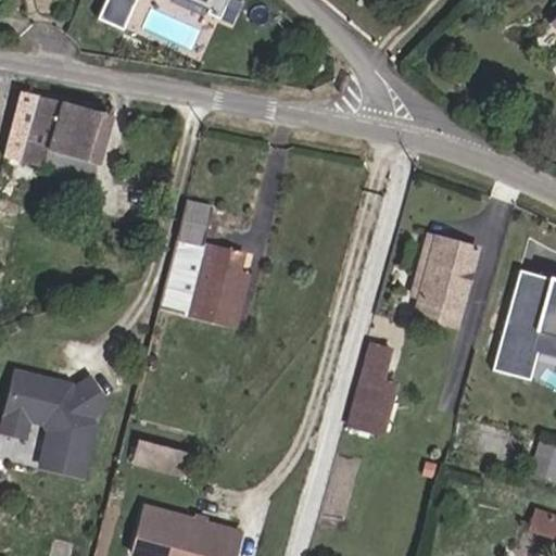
[(102,0),(99,16),(125,24),(130,0),(102,0)]
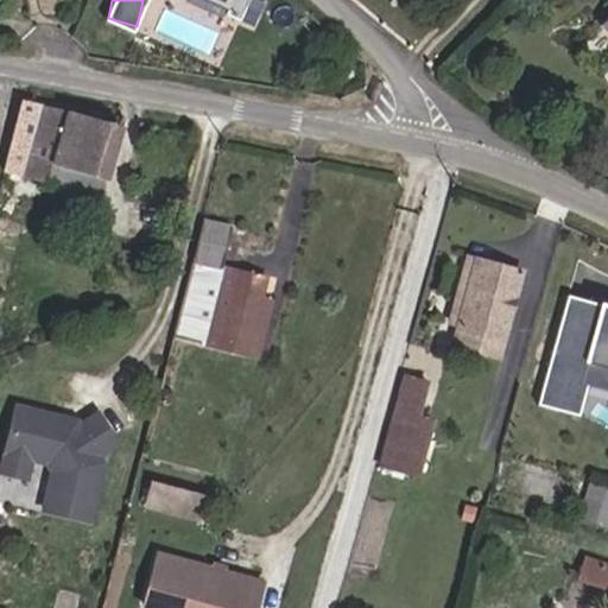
[(201,0),(226,11),(223,14),(239,21),(247,0),(201,0)]
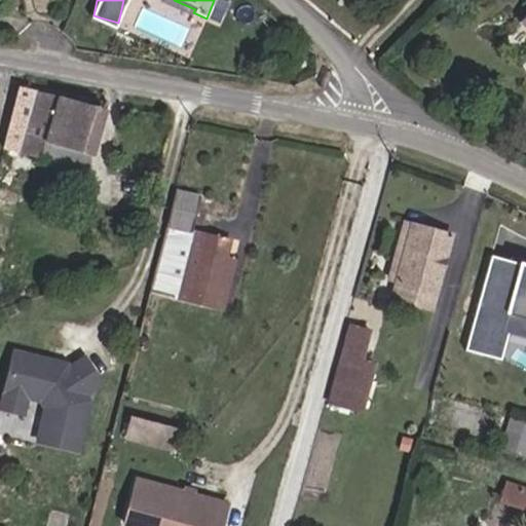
[(26,87),(9,156),(85,175),(102,106),(26,87)]
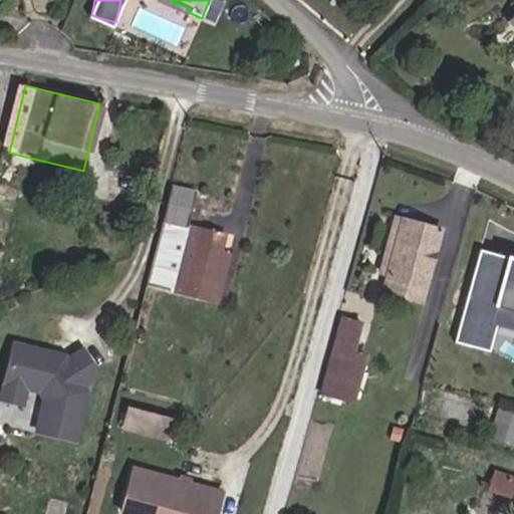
[(168,196),(197,204),(206,169),(177,162),(168,196)]
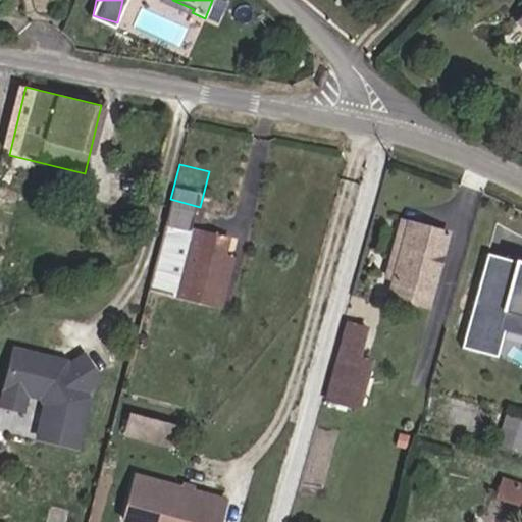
[(165,211),(168,200),(157,196),(153,207),(165,211)]
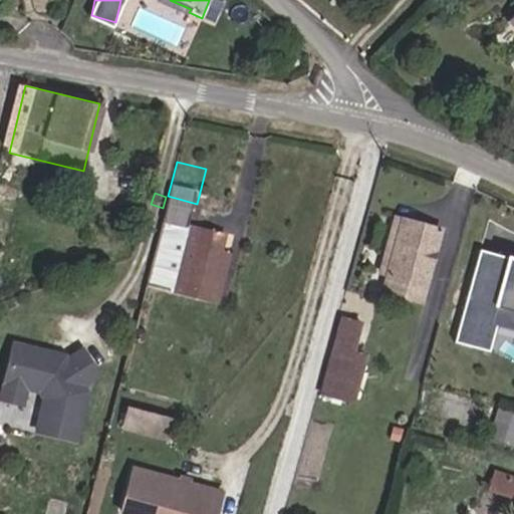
[(145,281),(173,289),(197,204),(168,196),(145,281)]
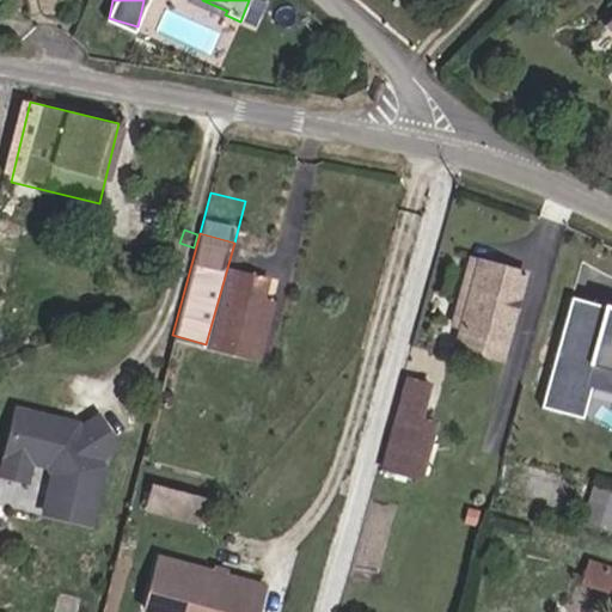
[(276,255),(234,243),(206,344),(261,359),(281,283),(269,280),(276,255)]
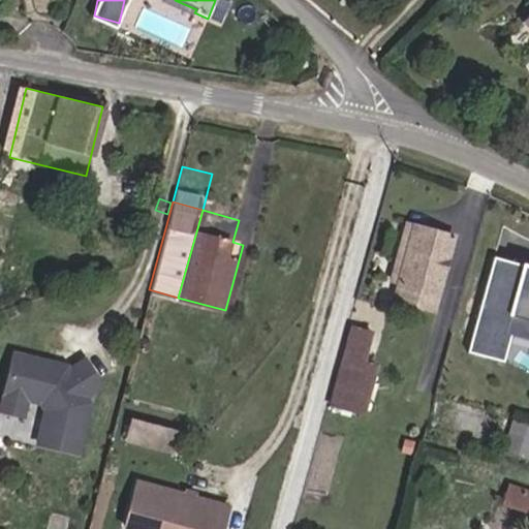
[(383,293),(392,296),(413,222),(404,220),(383,293)]
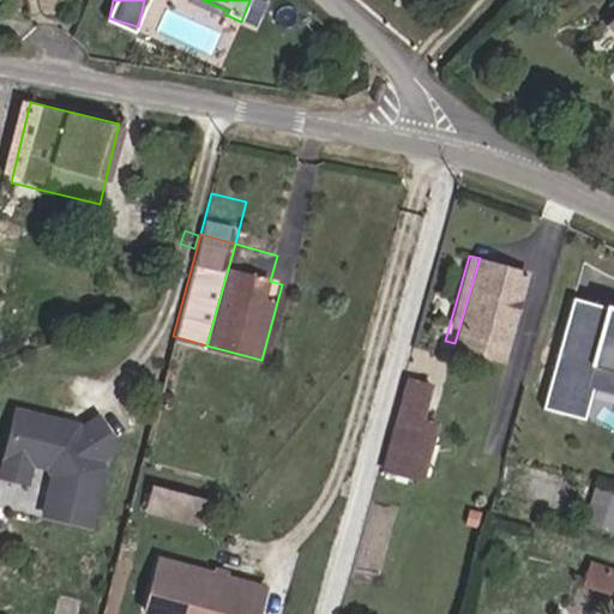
[(524,271),(480,258),(455,343),(500,356),(524,271)]
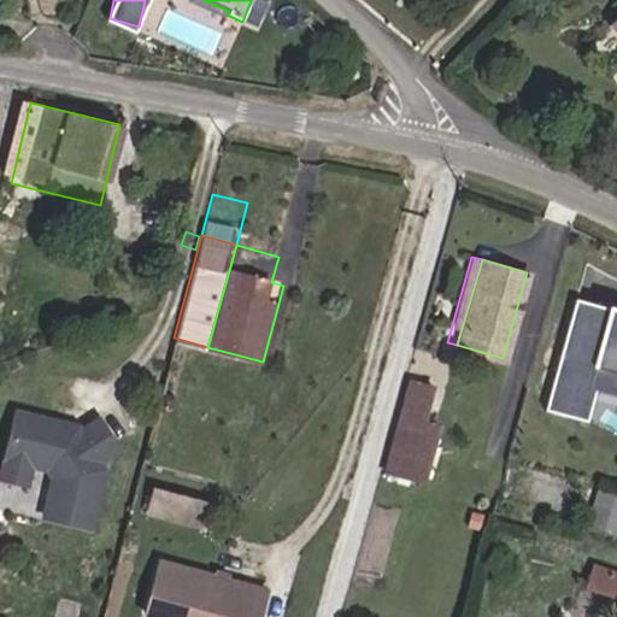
[(616,310),(573,298),(544,403),(579,412),(592,366),(616,372),(616,310)]
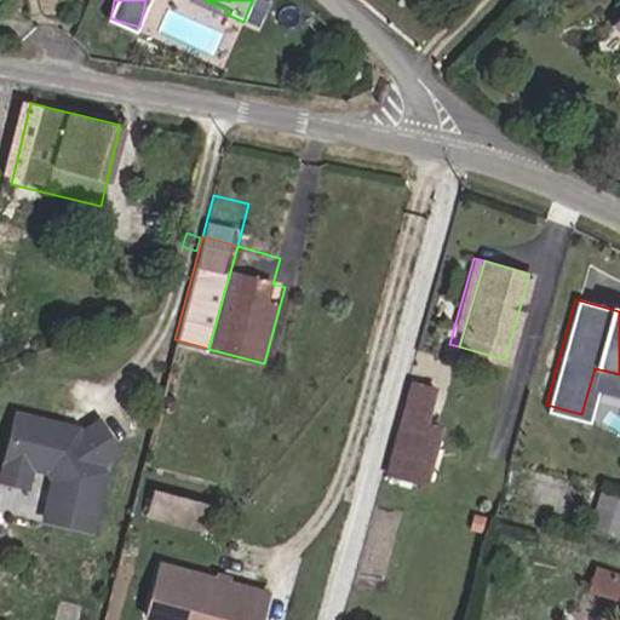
[(415,352),(397,417),(422,424),(426,424),(443,360),(415,352)]
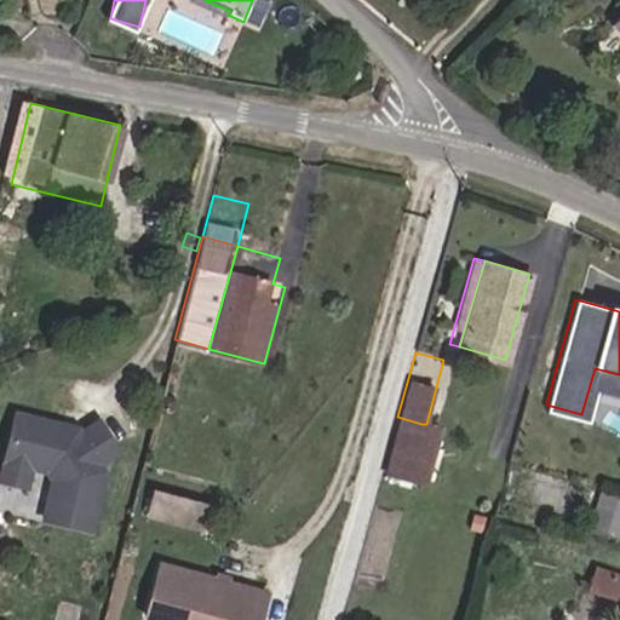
[(619,394),(600,390),(593,411),(618,417),(619,406),(619,394)]
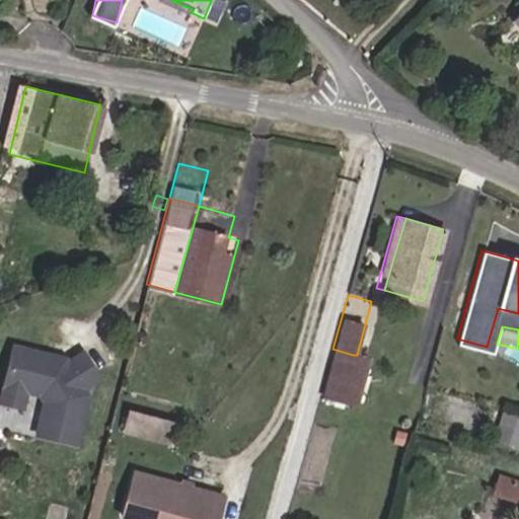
[(52,354),(14,345),(5,383),(26,388),(40,392),(45,399),(36,432),(75,442),(87,395),(81,394),(83,386),(97,377),(83,353),(69,362),(55,358),(52,354)]
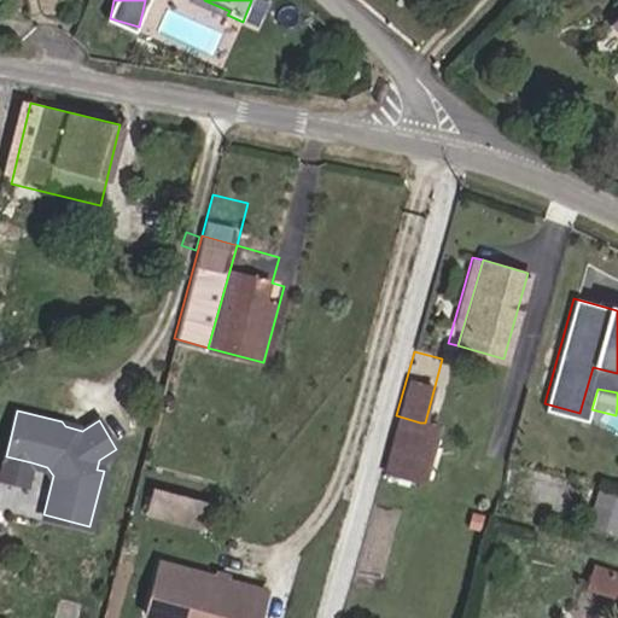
[(419,485),(433,432),(395,420),(379,476),(419,485)]
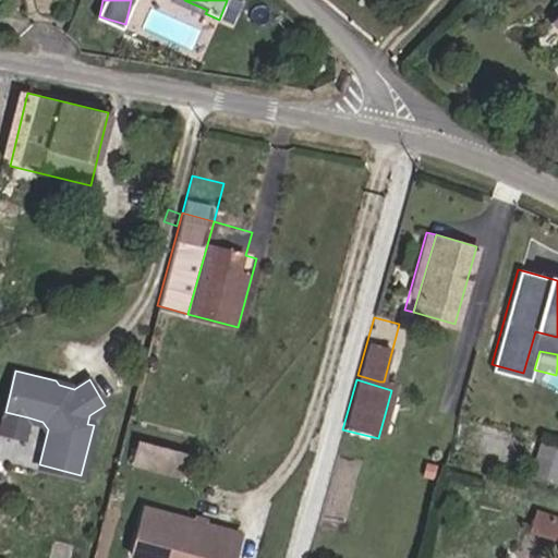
[(24,436),(28,417),(5,412),(0,429),(24,436)]
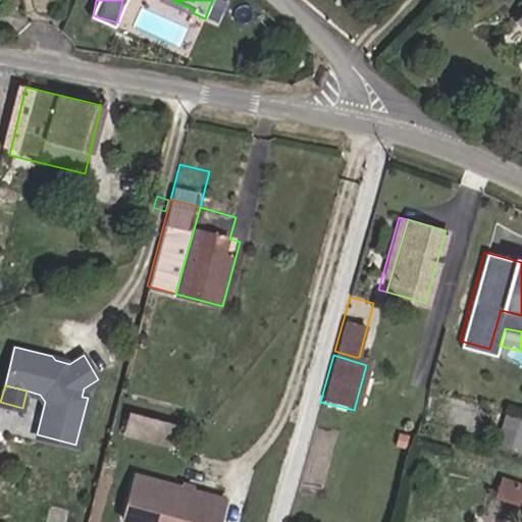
[(162,422),(129,414),(125,431),(158,439),(162,422)]
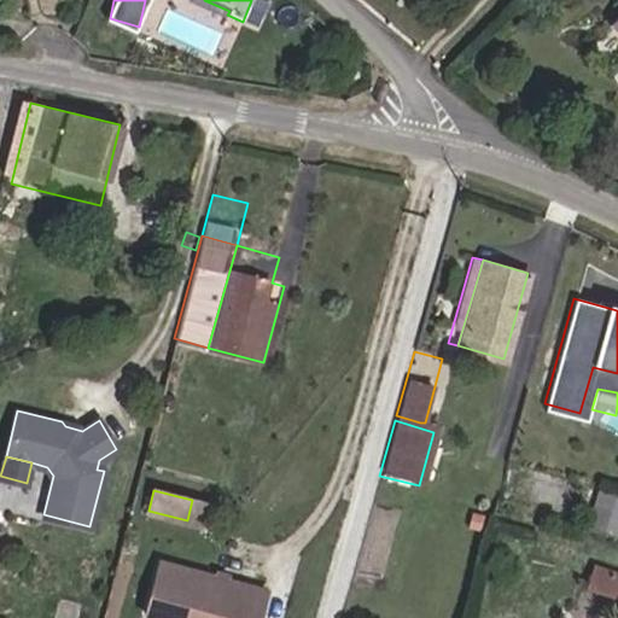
[(617,496),(605,493),(592,531),(617,540),(617,496)]
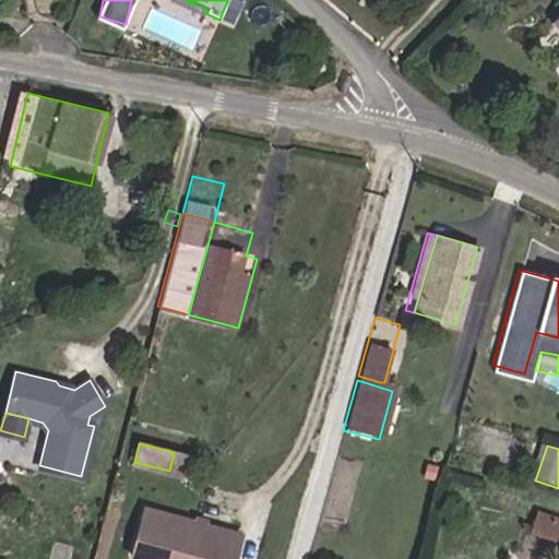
[(185,475),(190,456),(174,452),(169,471),(185,475)]
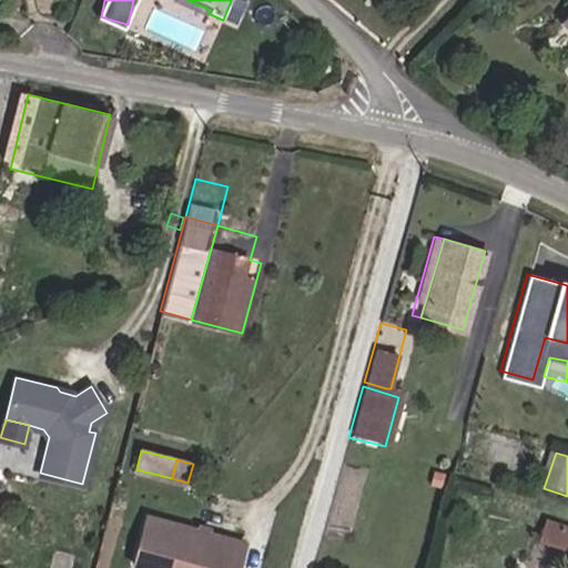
[(236,567),(244,539),(145,514),(133,563),(154,567),(236,567)]
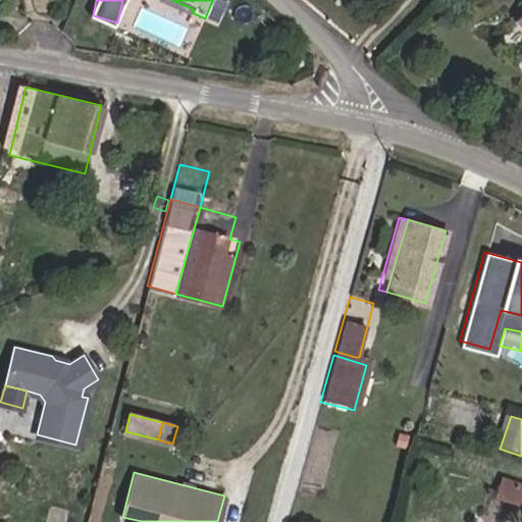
[(521,509),(521,491),(508,487),(503,504),(521,509)]
